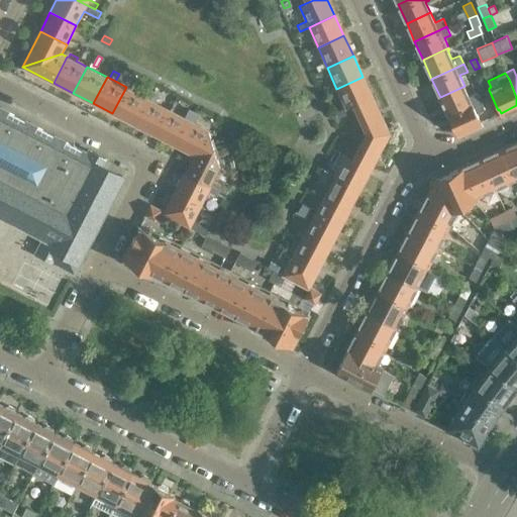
[(363,77),(336,89),(345,108),(352,105),(372,96),(363,77)]
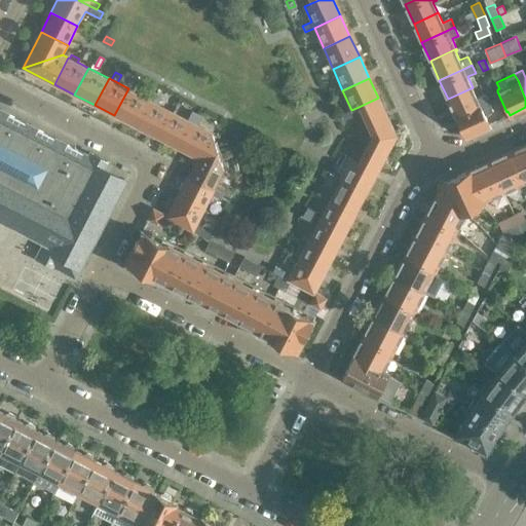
[(473,87),(448,99),(456,116),(489,102),(485,94),(477,98),(473,87)]
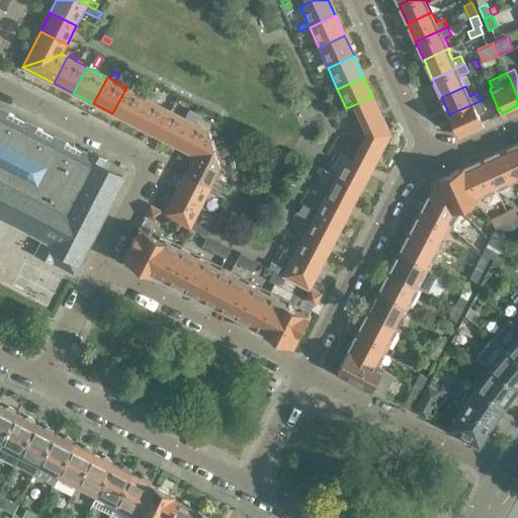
[(126,87),(112,113),(133,124),(147,97),(142,94),(126,87)]
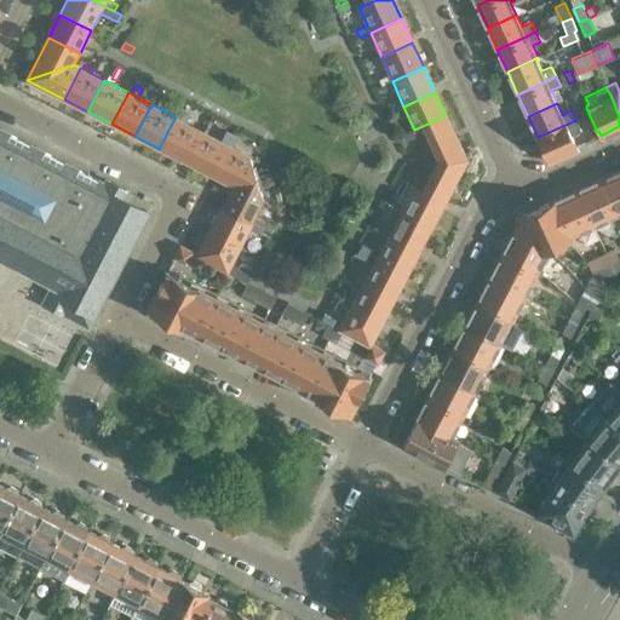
[(181,108),(176,116),(183,120),(188,122),(191,114),(181,108)]
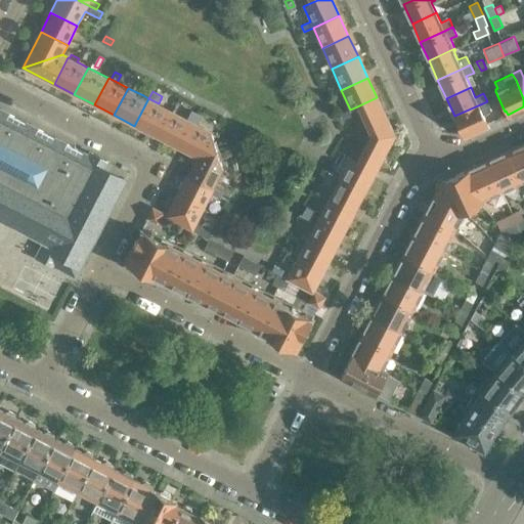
[(495,91),(491,93),(496,106),(501,103),(495,91)]
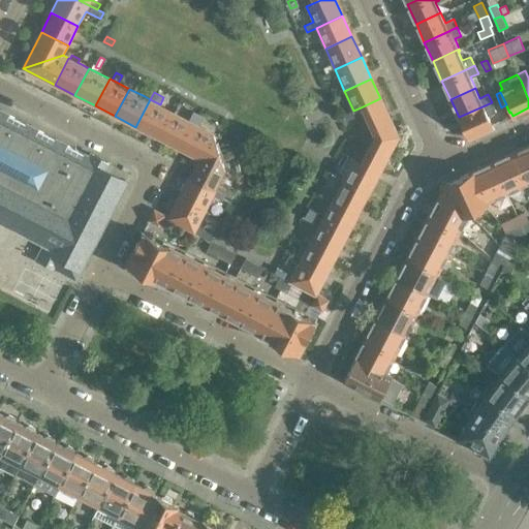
[(380,98),(361,107),(374,135),(398,136),(380,98)]
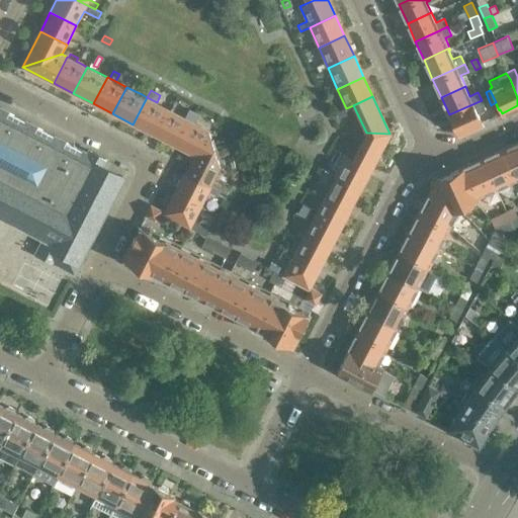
[(147,97),(133,124),(153,135),(167,107),(157,102),(153,100),(147,97)]
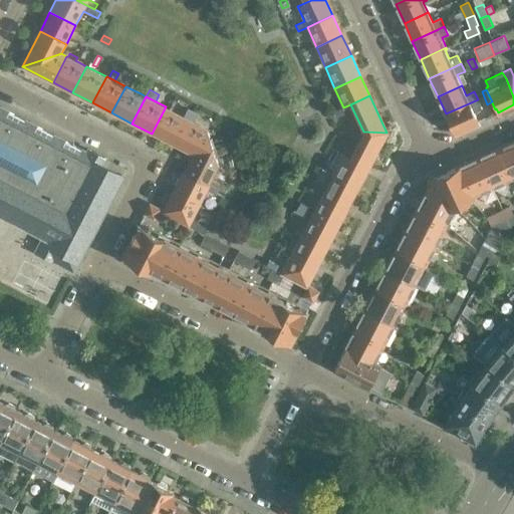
[(478,99),(446,113),(454,134),(478,122),(477,118),(474,111),(482,107),(478,99)]
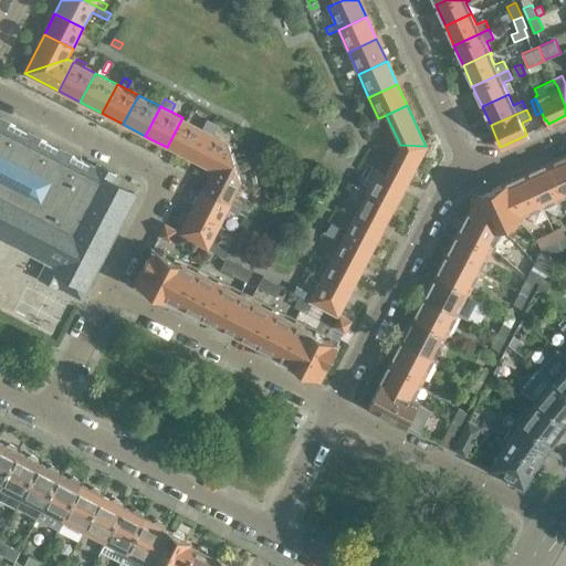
[(542,112),(536,115),(542,127),(547,125),(542,112)]
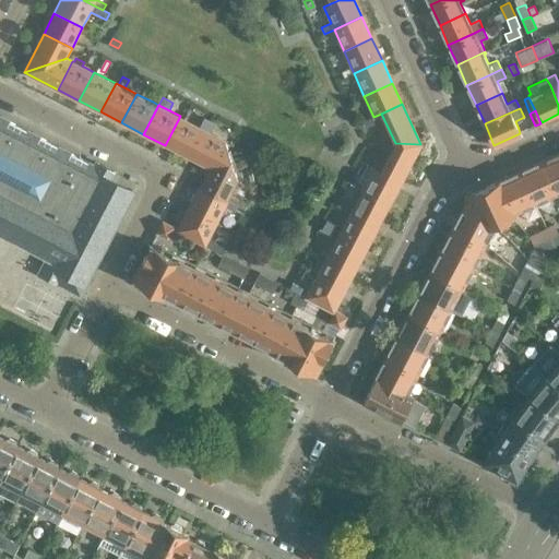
[(0,234),(43,256),(34,272),(79,295),(132,190),(111,178),(115,171),(95,162),(94,165),(0,116),(0,234)]
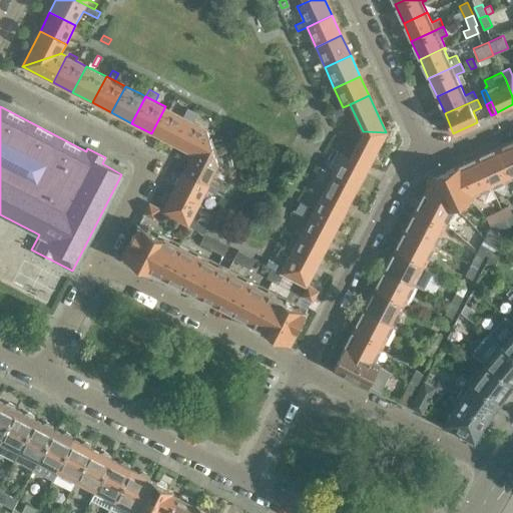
[(165,106),(151,133),(170,143),(184,116),(178,113),(165,106)]
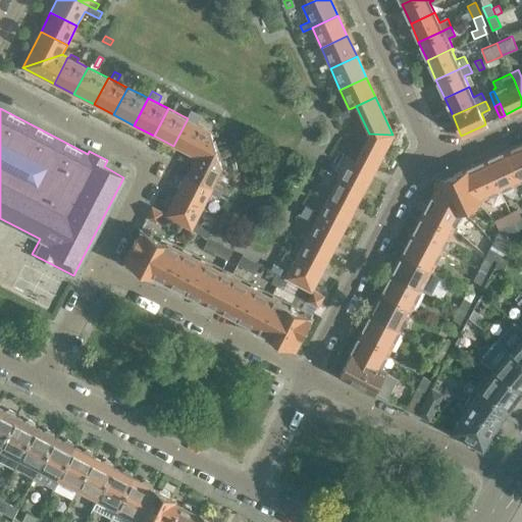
[(352,115),(349,109),(340,113),(343,119),(352,115)]
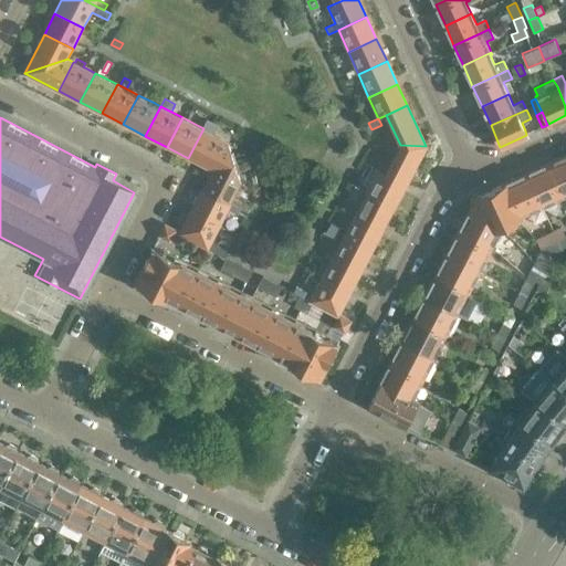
[(208,121),(203,128),(208,130),(213,134),(215,134),(219,126),(208,121)]
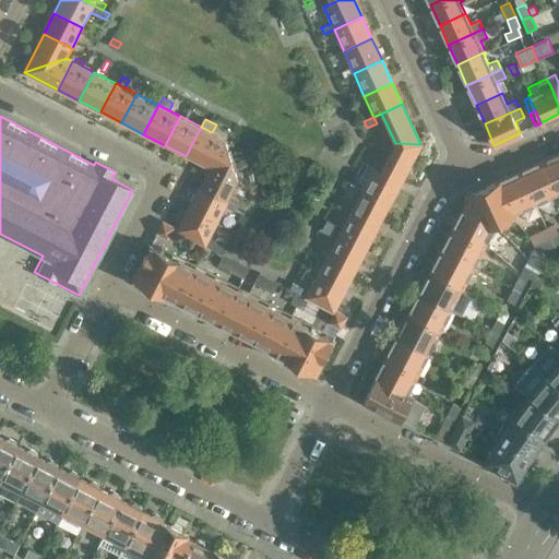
[(201,127),(186,156),(207,167),(234,159),(230,150),(228,150),(226,142),(226,141),(226,140),(212,132),(211,132),(205,129),(201,127)]
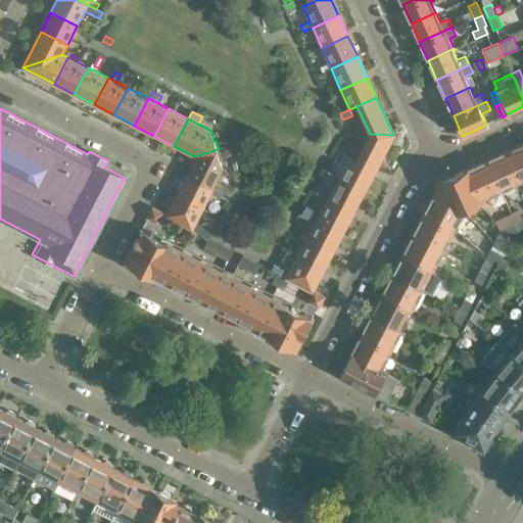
[(370,134),(355,160),(375,171),(393,135),(370,134)]
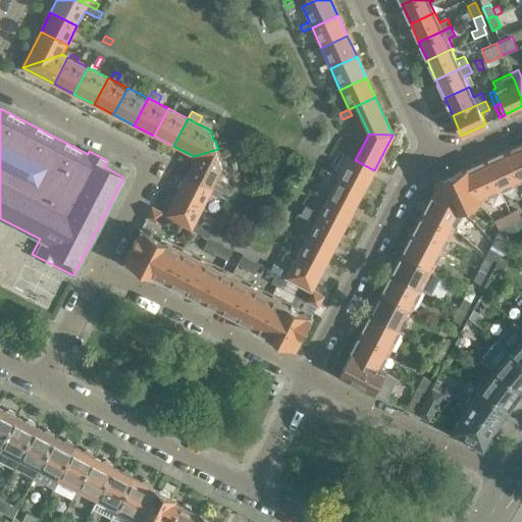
[(521,142),(506,150),(520,181),(521,180),(521,142)]
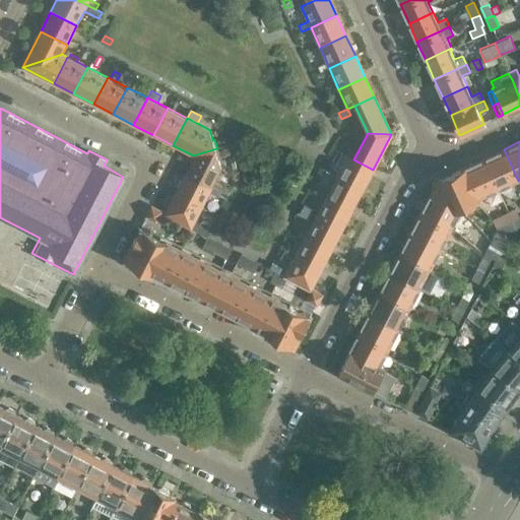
[(193,155),(183,174),(211,189),(222,167),(221,166),(220,165),(218,158),(220,157),(217,148),(193,155)]
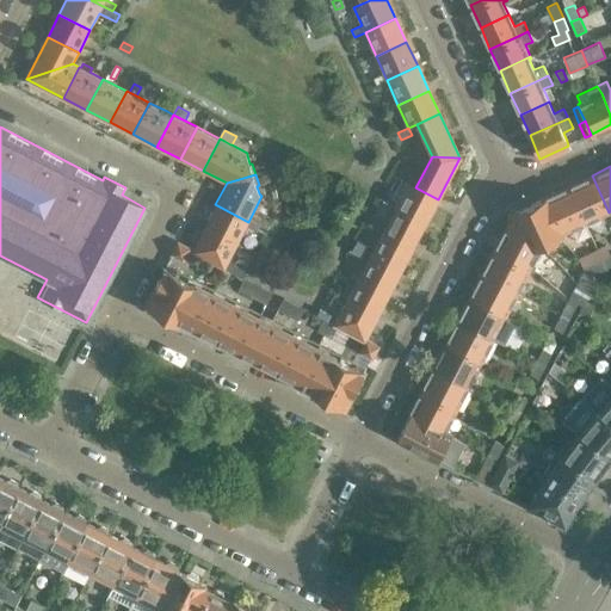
[(592,176),(568,187),(585,223),(609,213),(592,176)]
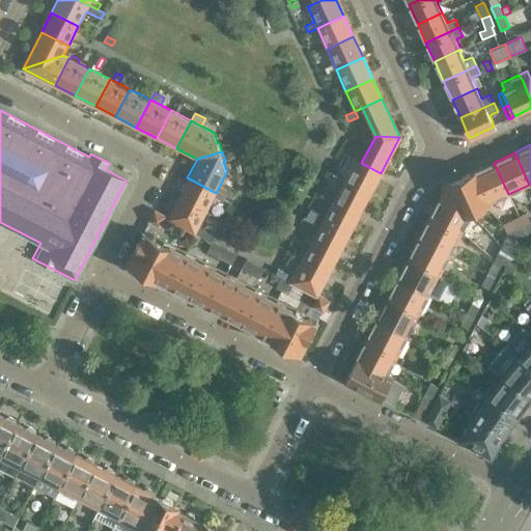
[(335,175),(343,180),(368,194),(381,173),(361,163),(354,160),(345,175),(338,171),(335,175)]
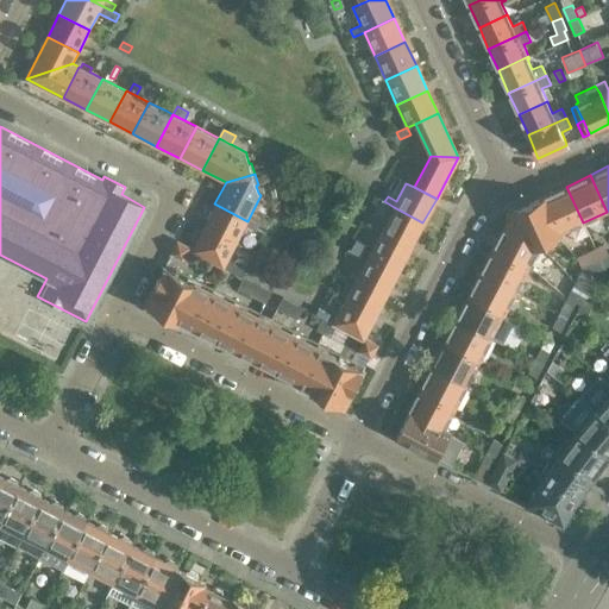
[(566,187),(542,198),(559,234),(562,233),(583,223),(566,187)]
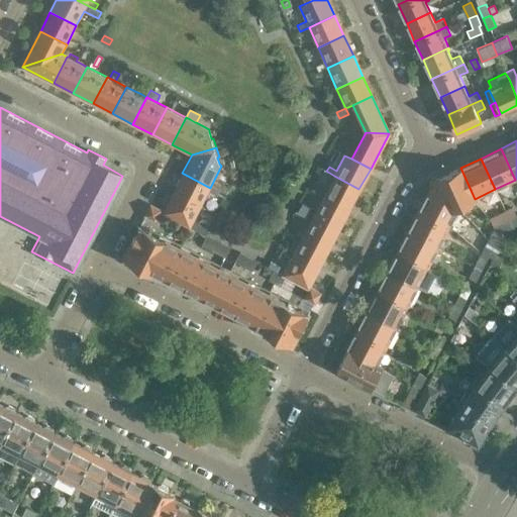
[(433,185),(428,193),(456,210),(475,199),(460,168),(431,181),(433,185)]
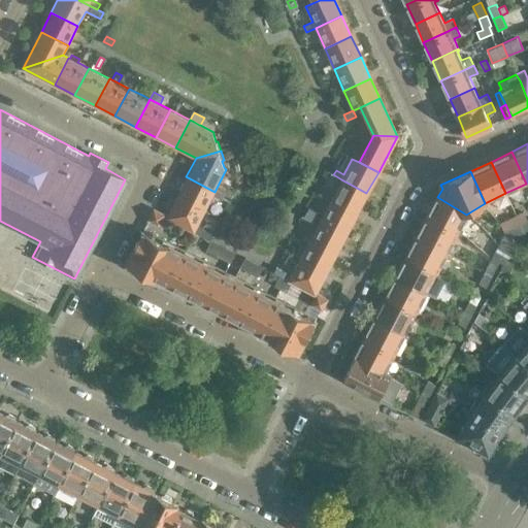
[(186,176),(176,196),(204,211),(212,195),(215,192),(186,176)]
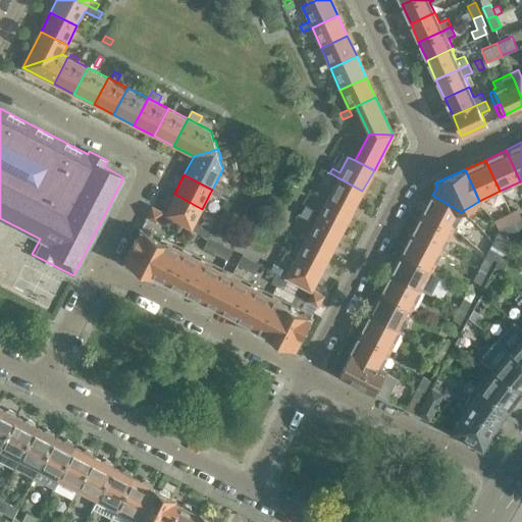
[(337,177),(326,197),(352,211),(362,191),(337,177)]
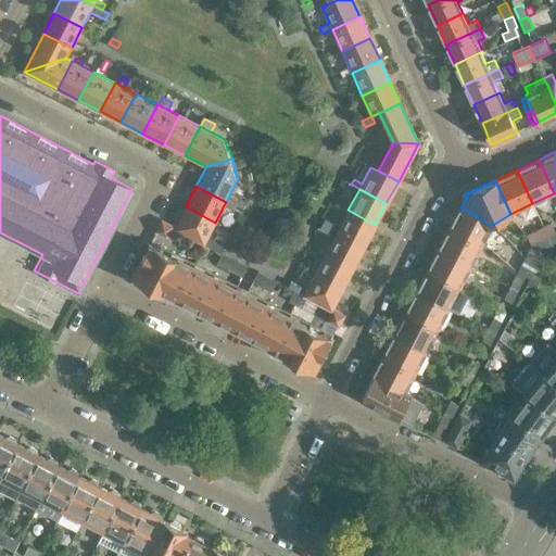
[(232,203),(243,207),(247,200),(236,196),(232,203)]
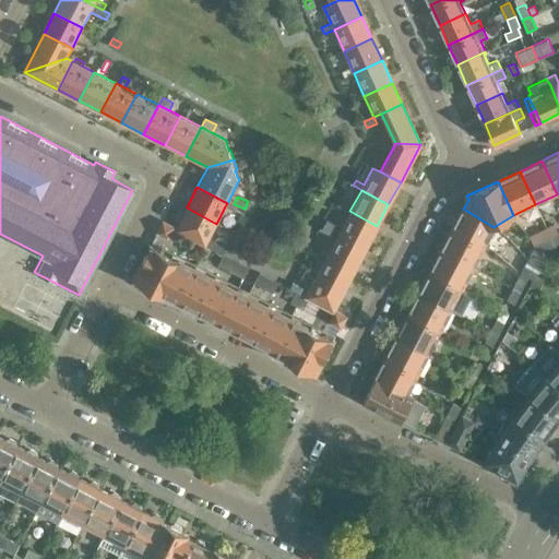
[(187,207),(175,230),(185,235),(205,246),(216,224),(187,207)]
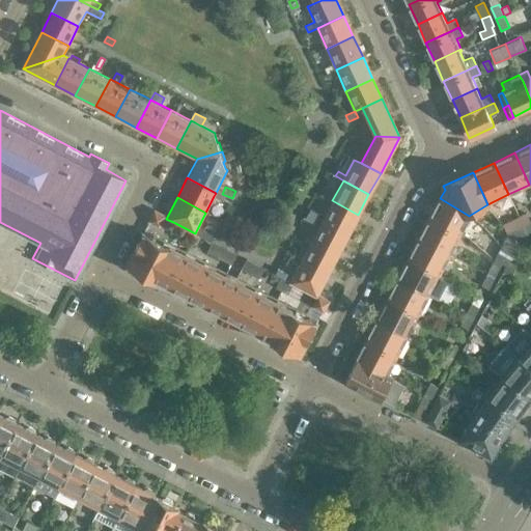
[(440,198),(429,218),(460,234),(464,227),(469,216),(440,198)]
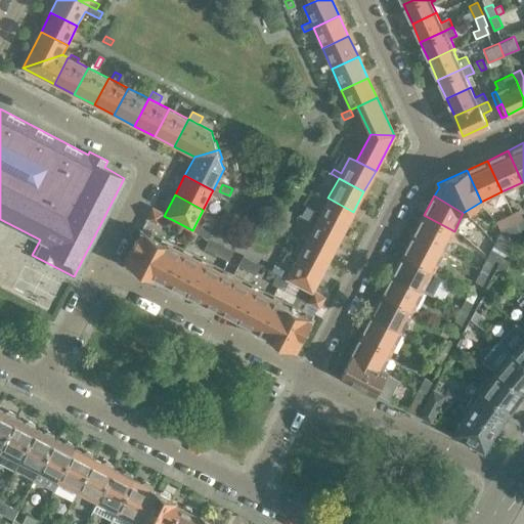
[(328,198),(317,218),(343,231),(353,212),(328,198)]
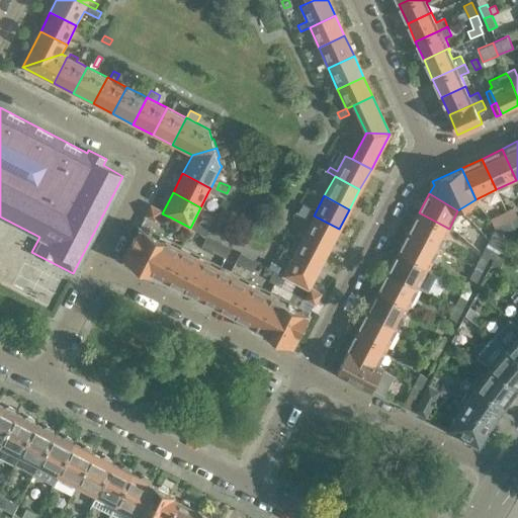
[(312,208),(303,203),(299,207),(310,213),(312,208)]
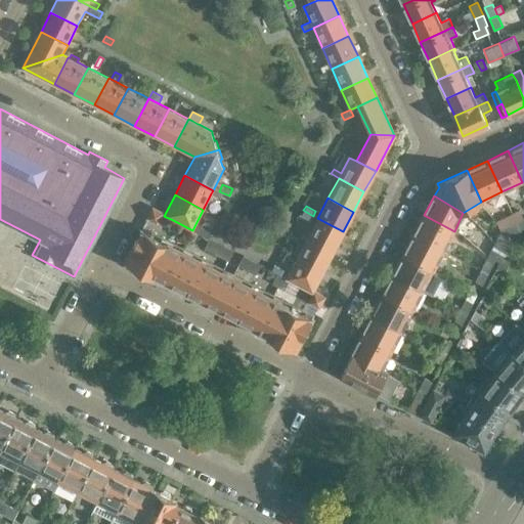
[(173,220),(149,209),(144,219),(168,230),(173,220)]
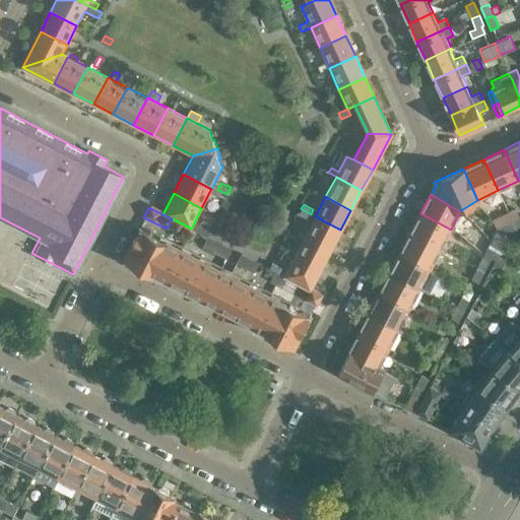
[(311,214),(301,208),(298,214),(307,219),(311,214)]
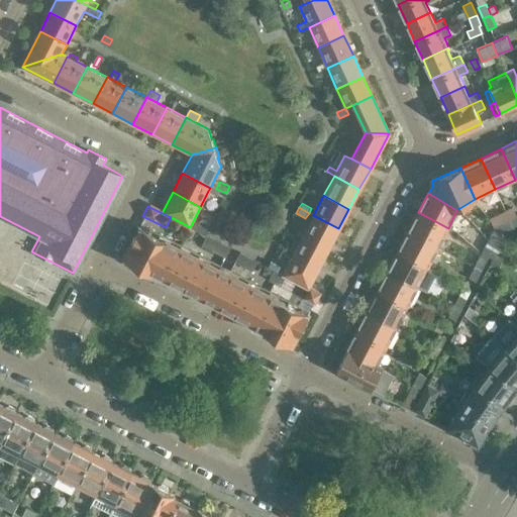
[(516,215),(516,207),(492,219),(495,226),(516,215)]
